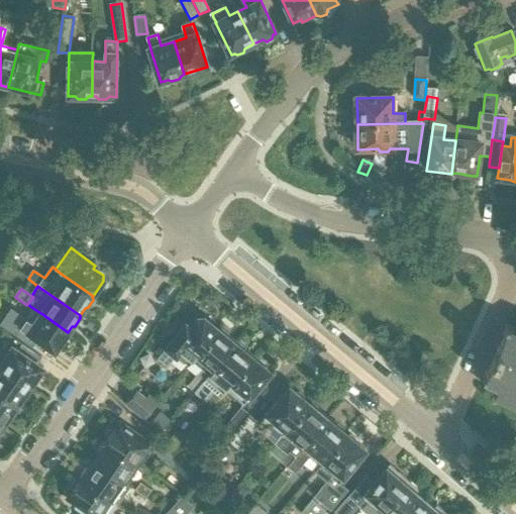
[(16,311),(6,326),(36,347),(40,341),(55,350),(60,344),(63,343),(68,336),(67,333),(68,332),(42,314),(34,309),(28,319),(16,311)]
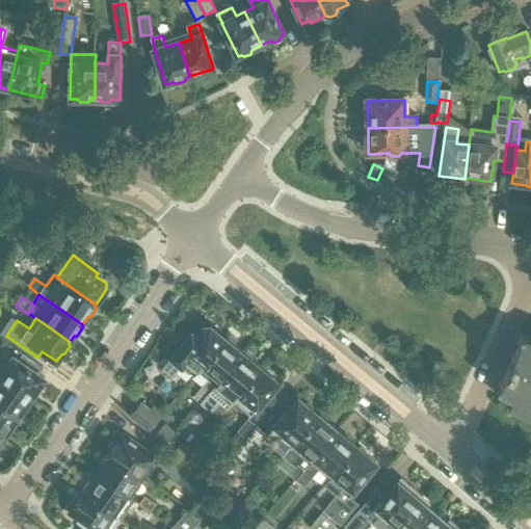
[(194,377),(198,373),(224,340),(210,328),(205,328),(205,329),(196,339),(191,335),(162,370),(173,378),(182,367),(194,377)]
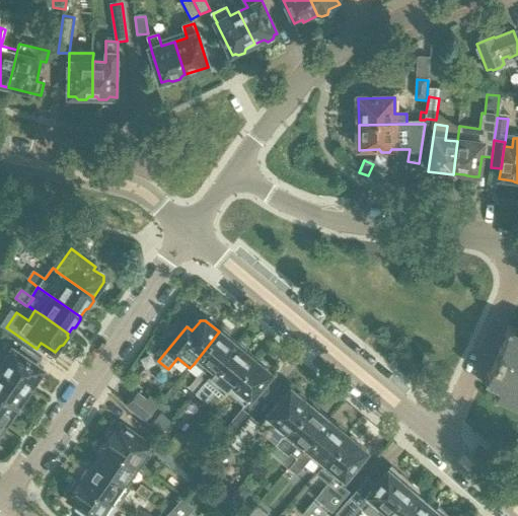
[(517,329),(510,326),(499,351),(486,379),(501,386),(497,395),(517,406),(517,329)]
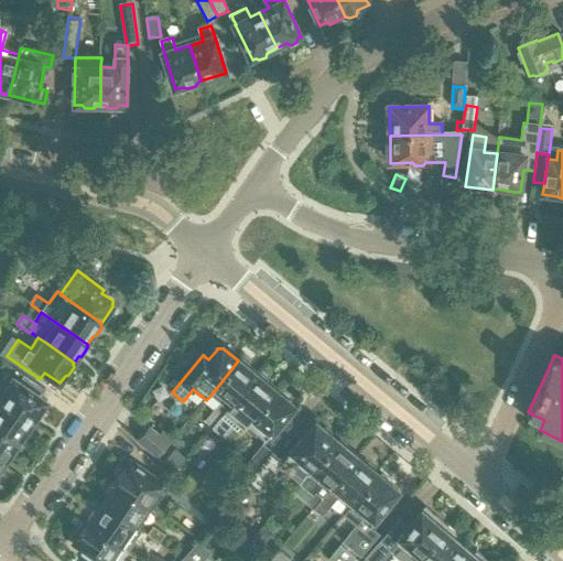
[(220,405),(205,423),(214,430),(226,416),(229,411),(240,398),(242,398),(247,392),(247,388),(258,377),(250,370),(250,368),(250,367),(242,360),(239,362),(238,360),(210,396),(220,405)]
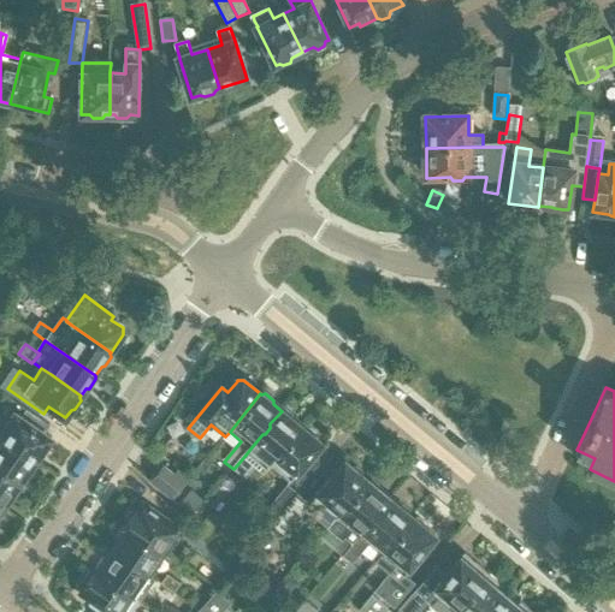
[(247,453),(234,469),(253,486),(264,474),(262,473),(270,465),(271,465),(282,452),(288,452),(294,447),(291,443),(295,439),(303,429),(295,422),(295,419),(287,411),(283,413),(282,411),(270,423),(270,428),(265,434),(262,434),(250,449),(247,453)]
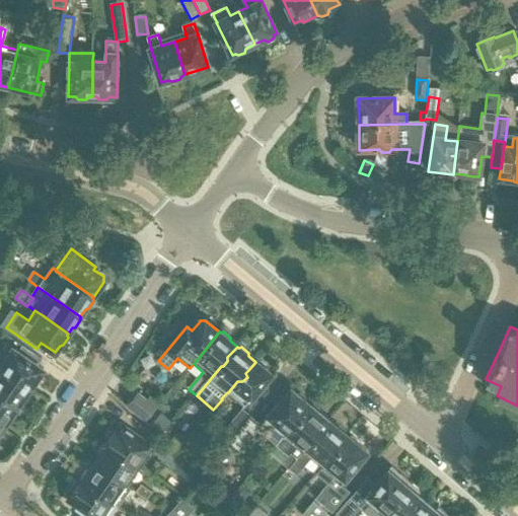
[(2,357),(0,360),(0,367),(30,389),(33,383),(37,382),(38,382),(41,377),(41,374),(43,370),(38,367),(42,362),(21,349),(18,354),(12,350),(7,358),(5,359),(2,357)]
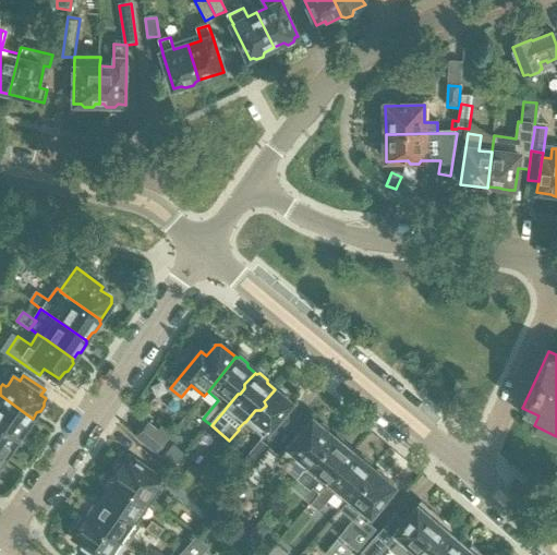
[(255,410),(245,422),(264,437),(290,406),(292,403),(287,399),(287,396),(279,389),(277,389),(276,389),(275,389),(267,398),(264,401),(266,406),(261,410),(255,410)]
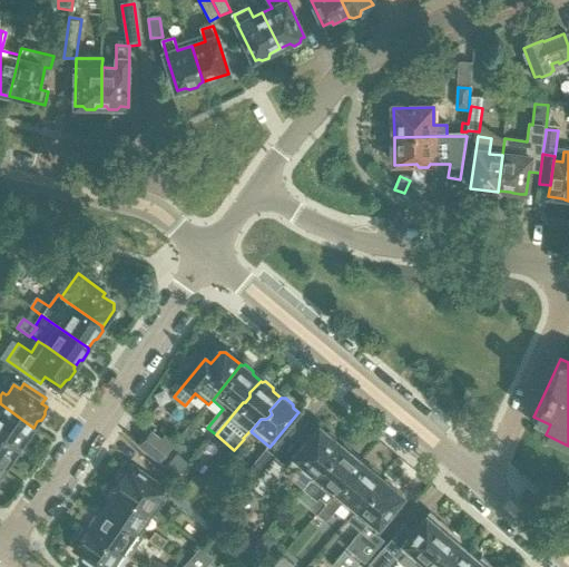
[(0,431),(20,446),(22,447),(21,445),(23,443),(25,443),(29,438),(29,433),(33,428),(0,403),(0,431)]
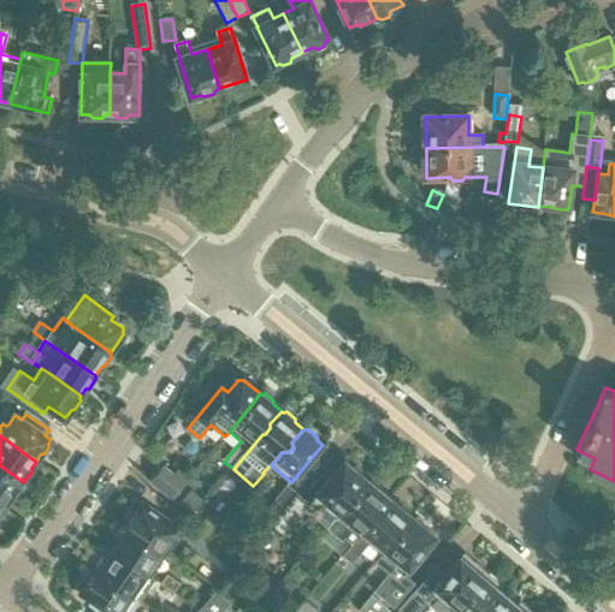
[(297,494),(272,526),(287,538),(305,516),(314,523),(317,521),(329,530),(368,482),(367,481),(367,480),(366,476),(360,471),(355,471),(346,463),(339,471),(333,477),(330,479),(325,483),(324,485),(324,487),(309,504),(297,494)]
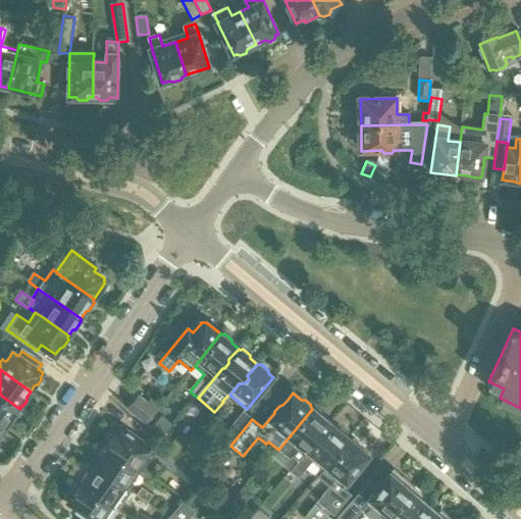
[(0,421),(6,426),(11,419),(13,418),(14,418),(18,413),(18,409),(19,409),(20,409),(18,408),(0,395),(0,421)]
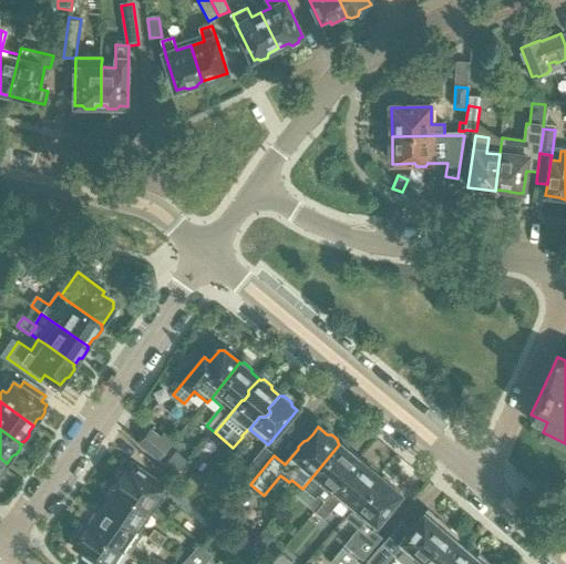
[(137,445),(158,462),(175,442),(164,433),(161,438),(152,429),(137,445)]
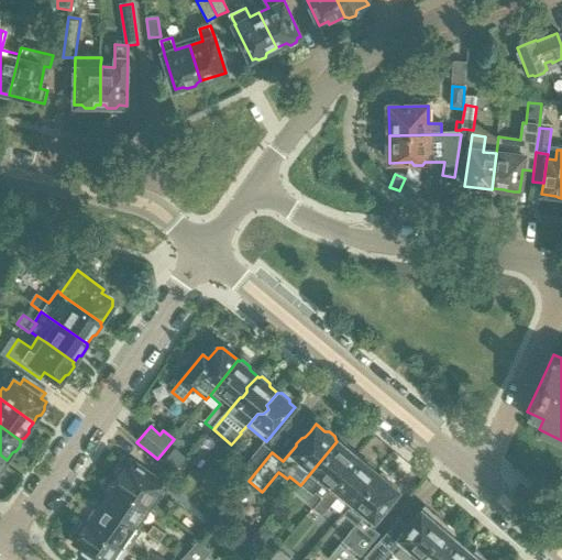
[(337,441),(300,485),(312,495),(306,504),(313,511),(329,492),(356,458),(348,450),(348,449),(348,447),(341,441),(337,441)]
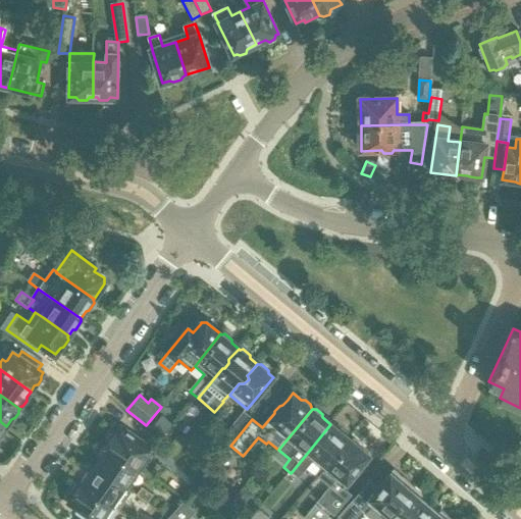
[(228,449),(230,446),(252,419),(244,413),(219,442),(228,449)]
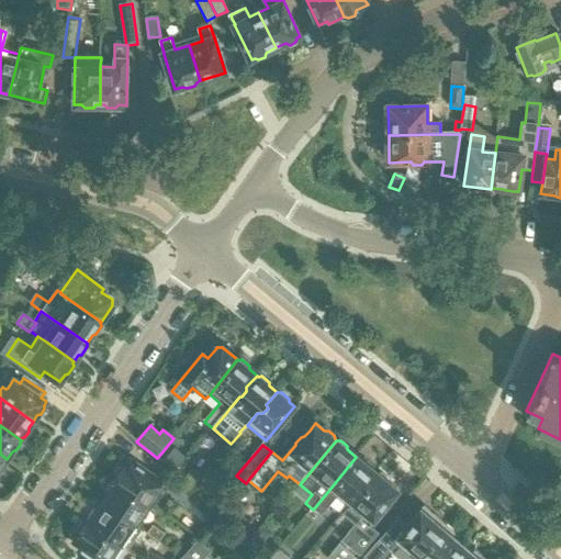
[(165,465),(175,472),(188,458),(178,449),(165,465)]
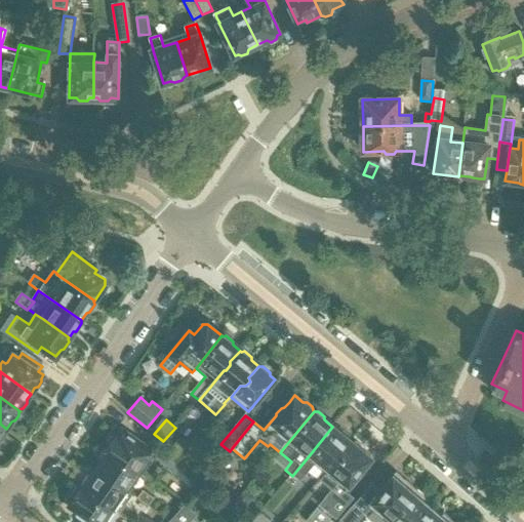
[(307,458),(292,476),(300,482),(315,465),(326,474),(326,475),(352,443),(351,442),(351,441),(351,438),(345,433),(340,434),(332,427),(307,458)]
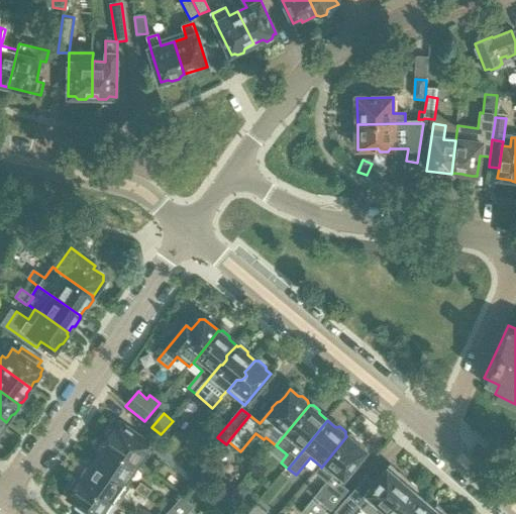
[(147,444),(143,440),(119,424),(117,429),(114,429),(105,443),(135,464),(141,455),(145,457),(152,450),(171,467),(178,458),(153,436),(147,444)]
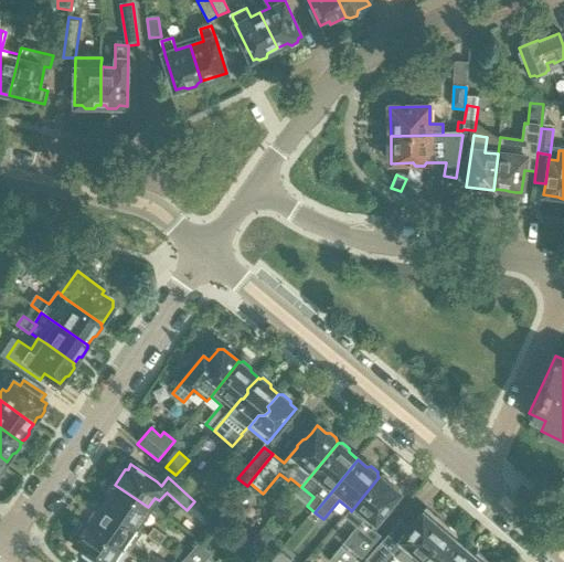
[(191,474),(180,487),(191,496),(202,483),(191,474)]
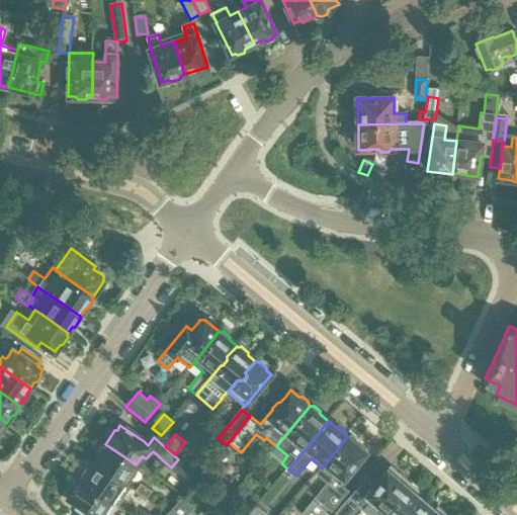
[(352,474),(356,467),(356,464),(365,452),(347,437),(322,468),(322,467),(316,475),(328,484),(316,500),(323,506),(339,485),(340,486),(340,485),(350,474),(352,474)]
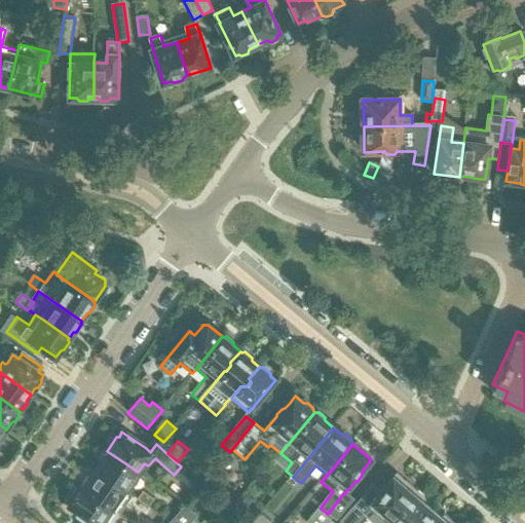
[(125,489),(138,472),(107,451),(101,460),(102,463),(97,471),(98,471),(125,489)]
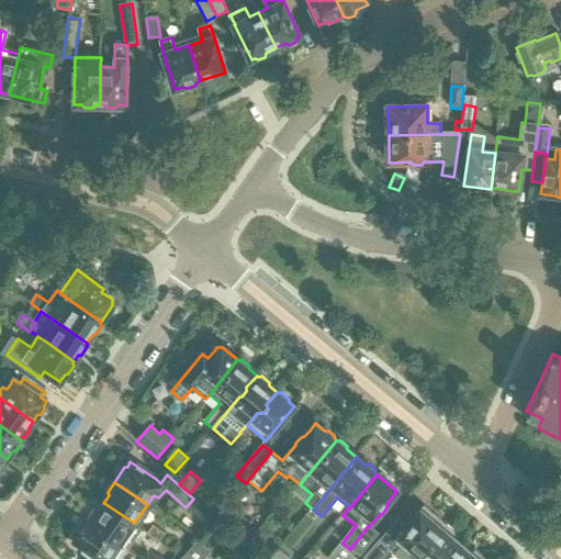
[(134,523),(104,503),(103,503),(97,513),(93,513),(87,522),(120,545),(126,549),(127,550),(142,530),(134,524),(134,523)]
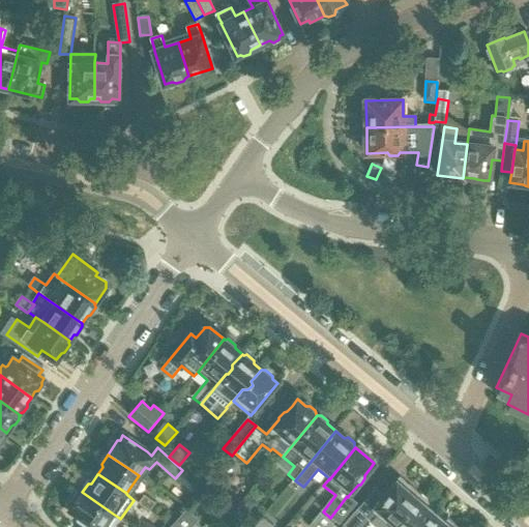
[(394,526),(418,498),(420,496),(400,478),(373,510),(392,526),(394,526)]
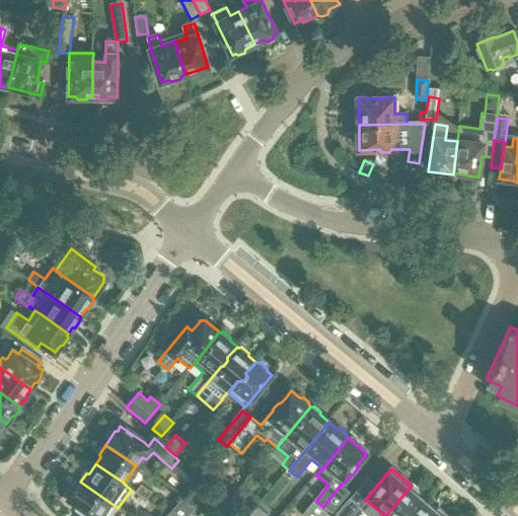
[(69,500),(69,501),(75,505),(77,507),(76,507),(82,511),(82,512),(85,514),(87,515),(111,515),(117,507),(111,503),(106,500),(80,482),(70,497),(71,498),(69,500)]
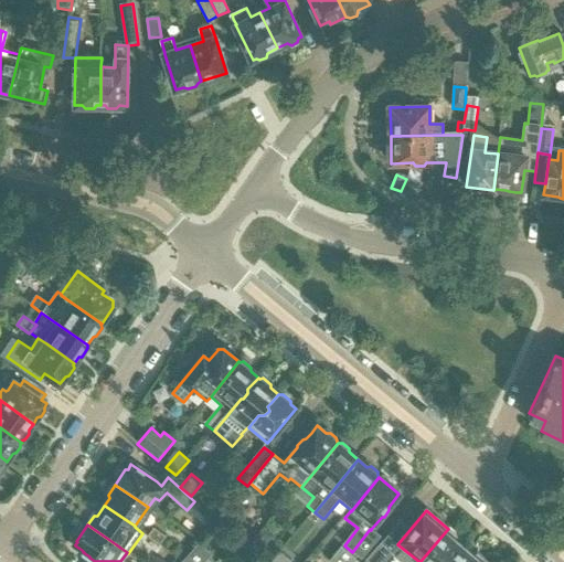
[(166,538),(155,529),(149,538),(160,545),(166,538)]
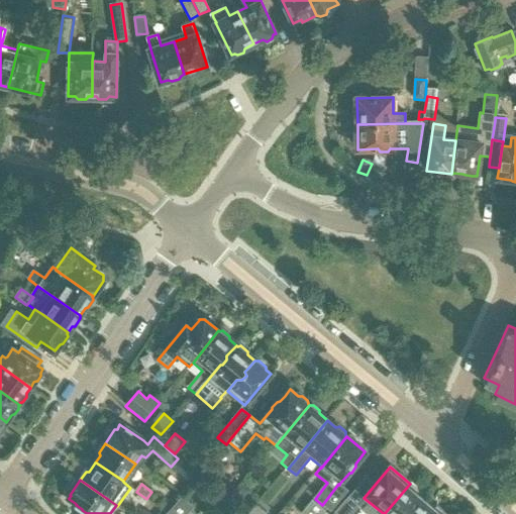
[(231,493),(240,501),(249,492),(240,484),(231,493)]
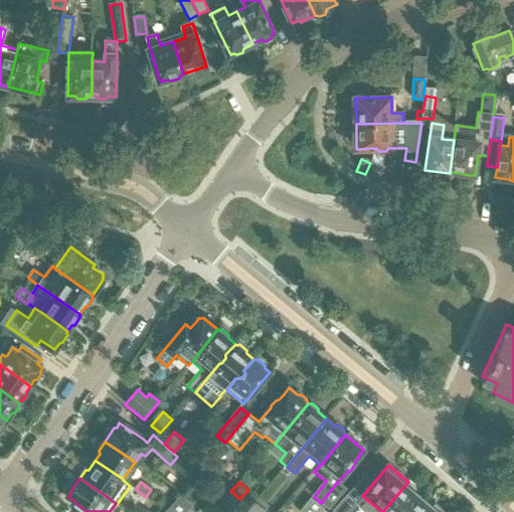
[(337,482),(321,503),(330,510),(347,490),(338,482),(338,483),(337,482)]
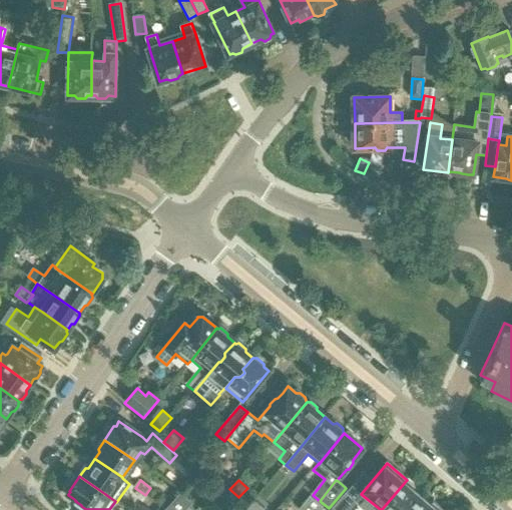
[(411,509),(422,497),(405,482),(382,509),(411,509)]
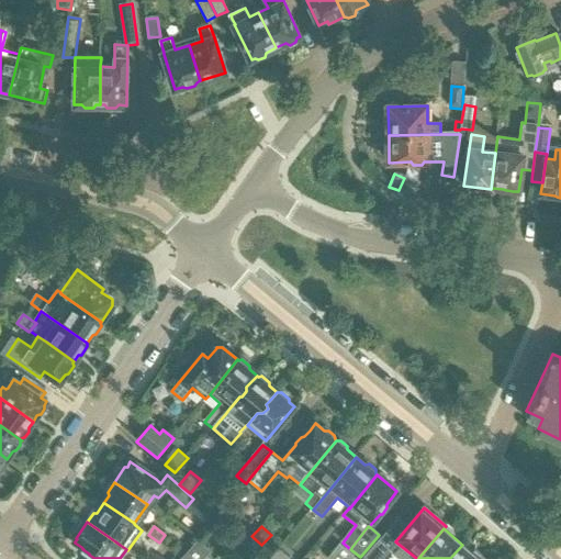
[(204,558),(211,552),(198,540),(182,558),(204,558)]
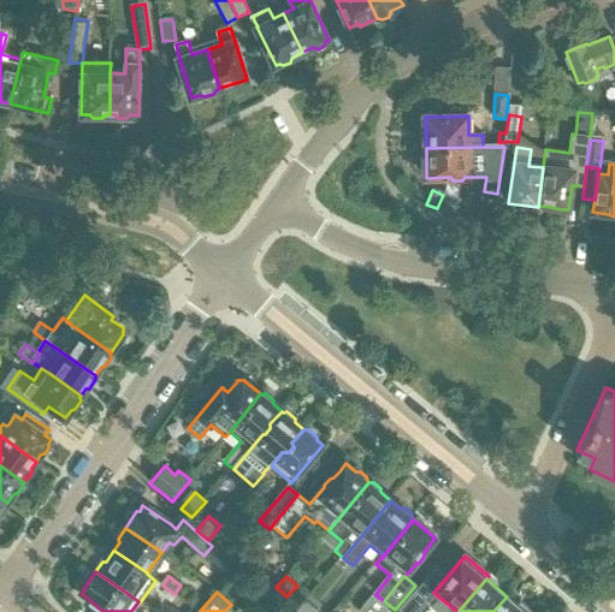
[(421,611),(430,602),(419,593),(403,611),(421,611)]
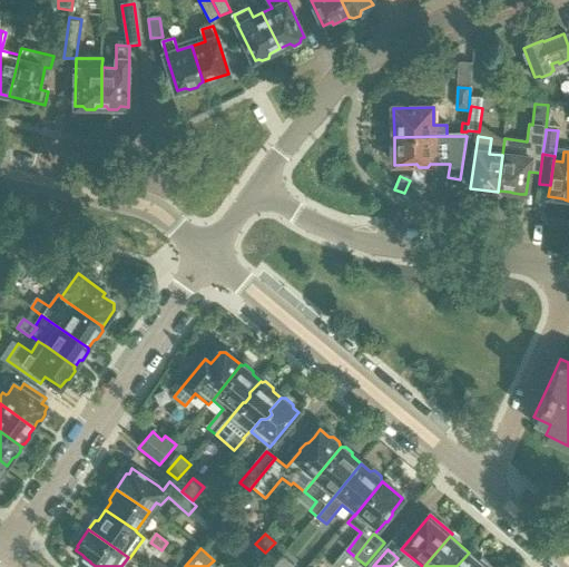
[(359,566),(360,565),(345,553),(334,566),(359,566)]
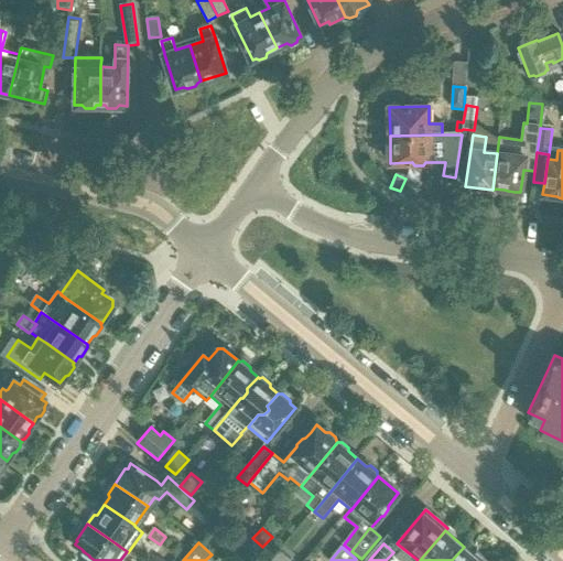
[(479,560),(464,547),(452,560),(479,560)]
